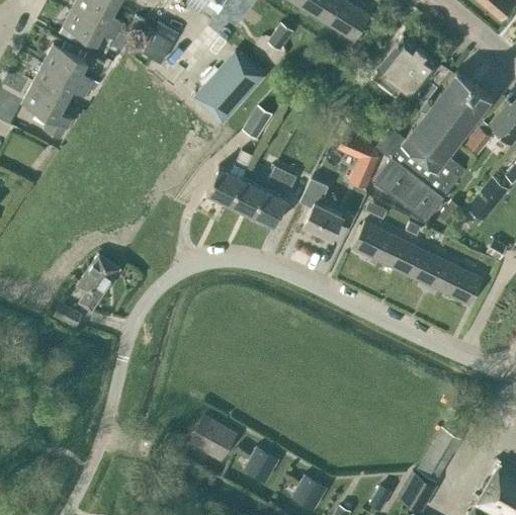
[(106,0),(77,0),(74,7),(119,31),(124,23),(111,16),(117,5),(106,0)]
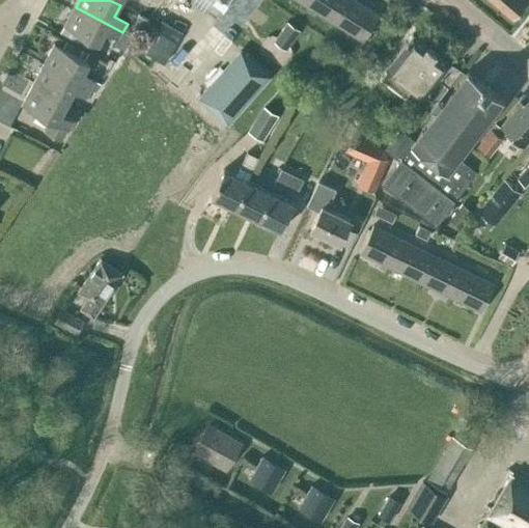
[(350,0),(310,0),(307,7),(335,25),(350,0)]
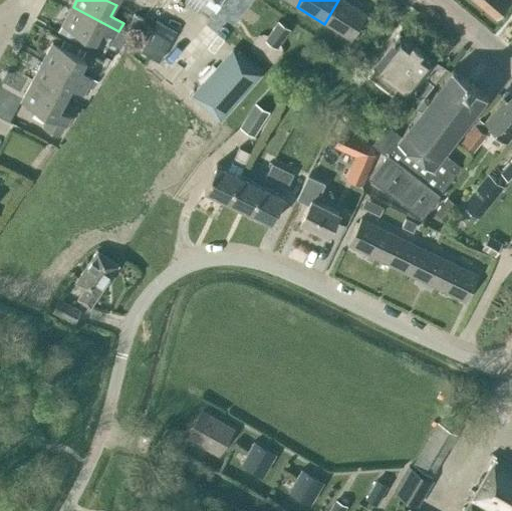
[(339,0),(338,0),(324,24),(352,41),(367,17),(339,0)]
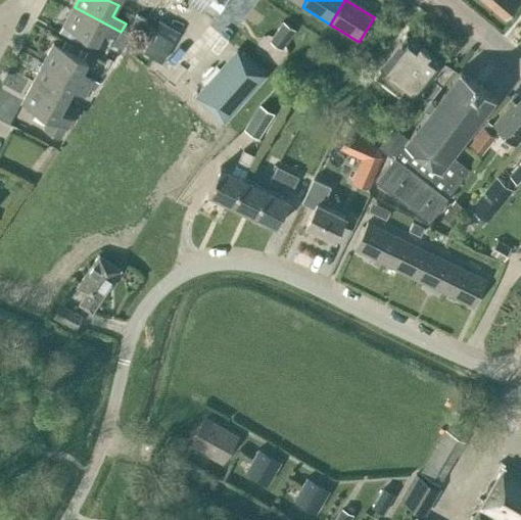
[(520,0),(481,0),(506,21),(520,3),(520,0)]
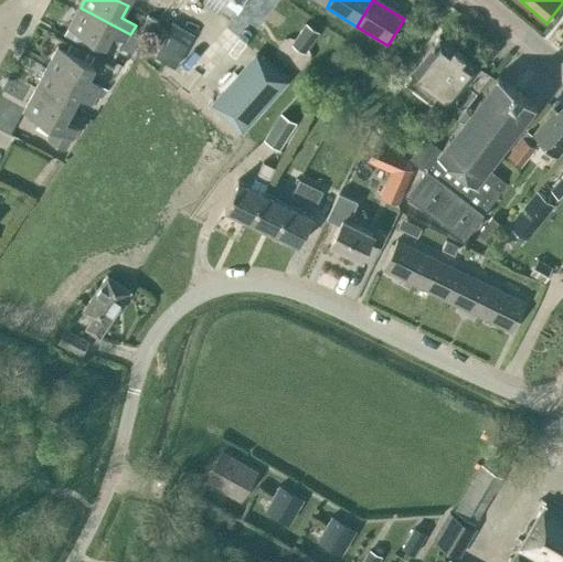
[(130,34),(81,8),(70,30),(105,49),(113,35),(126,43),(130,34)]
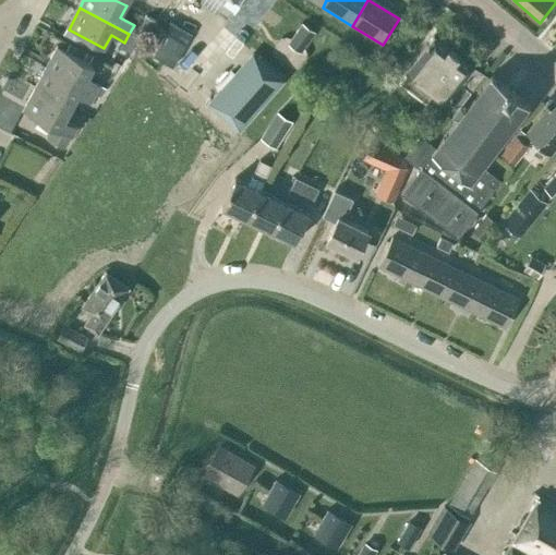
[(149,37),(157,23),(146,17),(139,31),(149,37)]
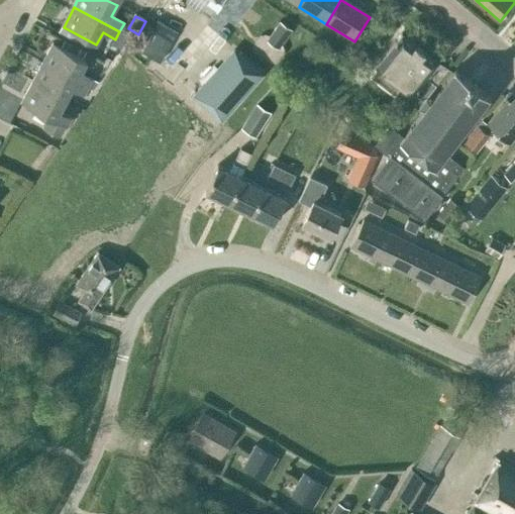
[(165,64),(185,34),(166,22),(146,52),(165,64)]
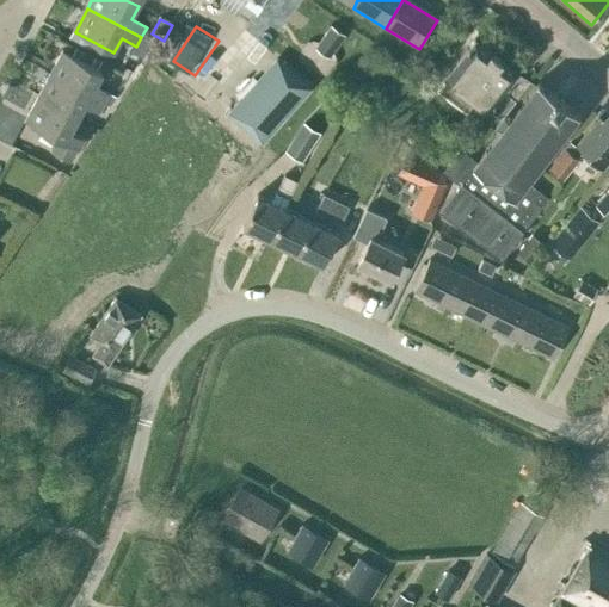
[(317,50),(332,61),(348,38),(332,28),(317,50)]
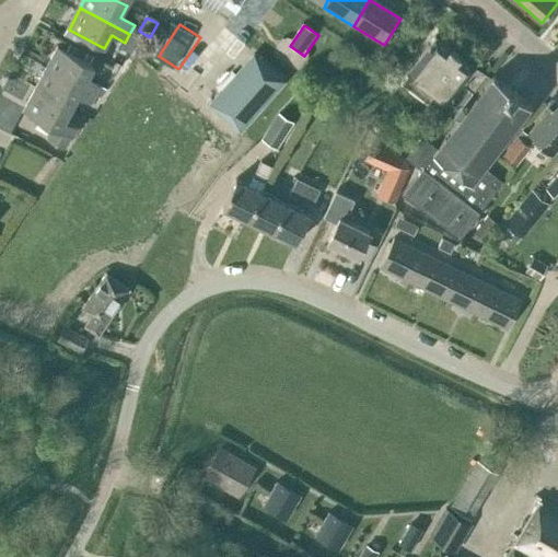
[(144,51),(153,57),(166,34),(158,28),(144,51)]
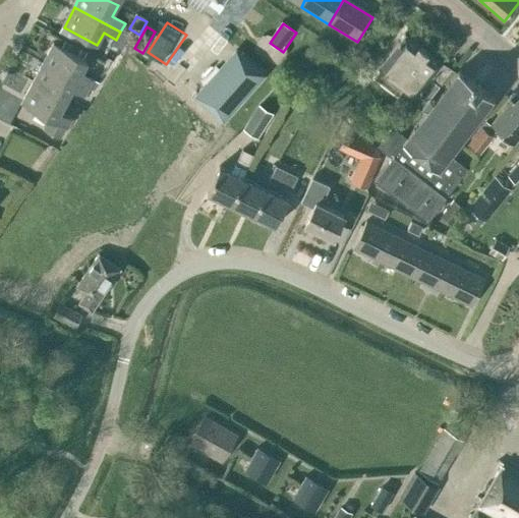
[(405,88),(428,104),(452,71),(406,36),(375,77),(390,90),(394,84),(398,88),(396,90),(401,94),(405,88)]
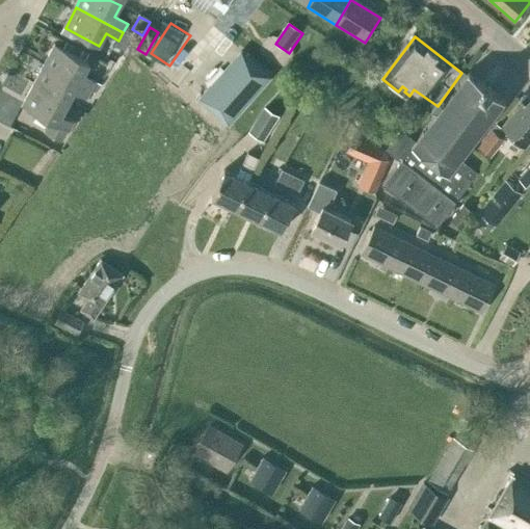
[(55,46),(45,67),(91,91),(96,83),(83,76),(89,64),(55,46)]
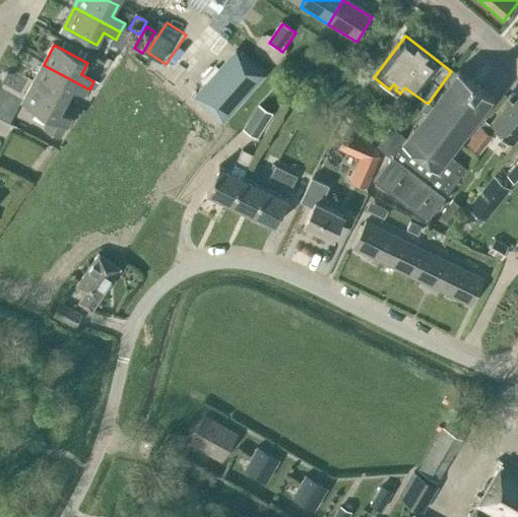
[(224,125),(266,77),(236,51),(194,99),(224,125)]
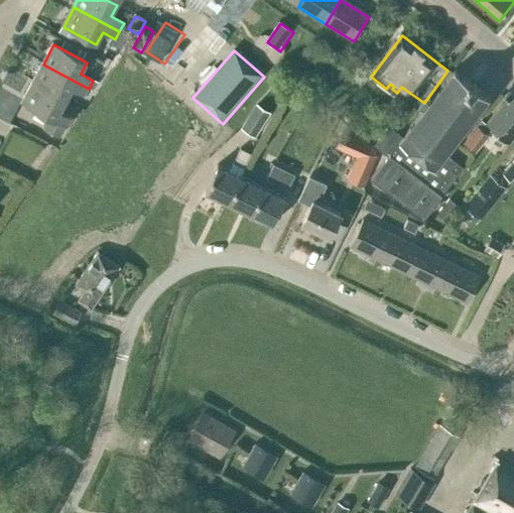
[(85,97),(89,89),(43,65),(32,84),(66,101),(72,90),(85,97)]
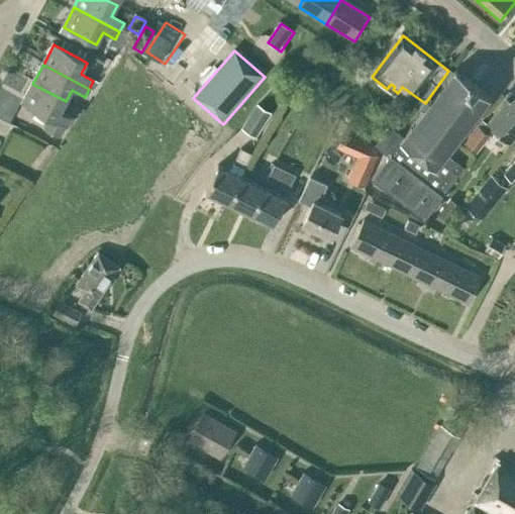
[(391,128),(377,146),(391,158),(373,181),(425,221),(443,197),(442,196),(464,169),(455,163),(454,165),(445,159),(491,99),(480,90),(468,81),(455,72),(453,75),(448,71),(425,103),(420,109),(420,114),(423,115),(404,139),(391,128)]
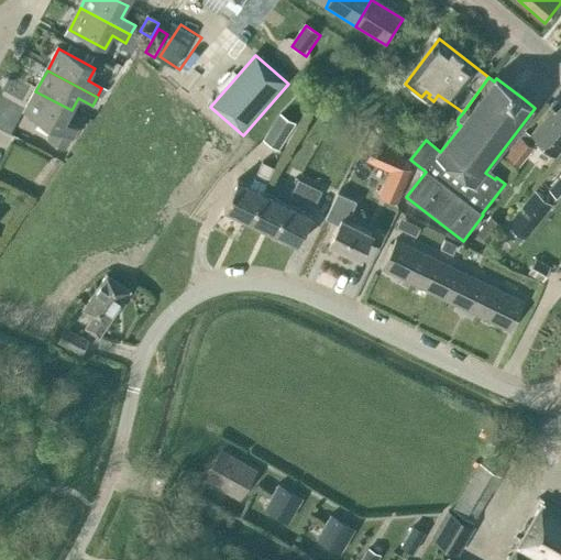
[(72,110),(35,91),(24,112),(54,129),(48,141),(66,151),(73,139),(75,140),(79,130),(65,122),(72,110)]
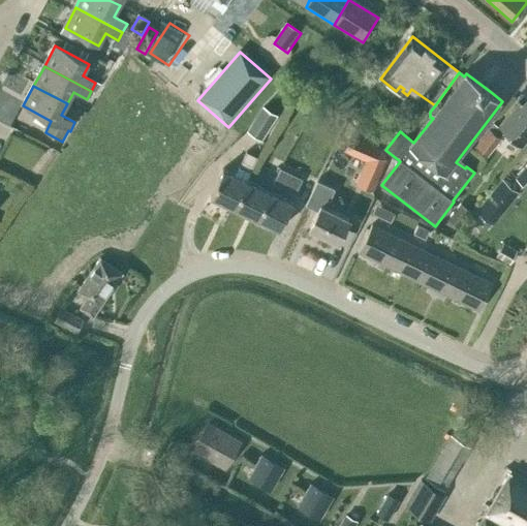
[(308,113),(314,102),(304,96),(298,106),(308,113)]
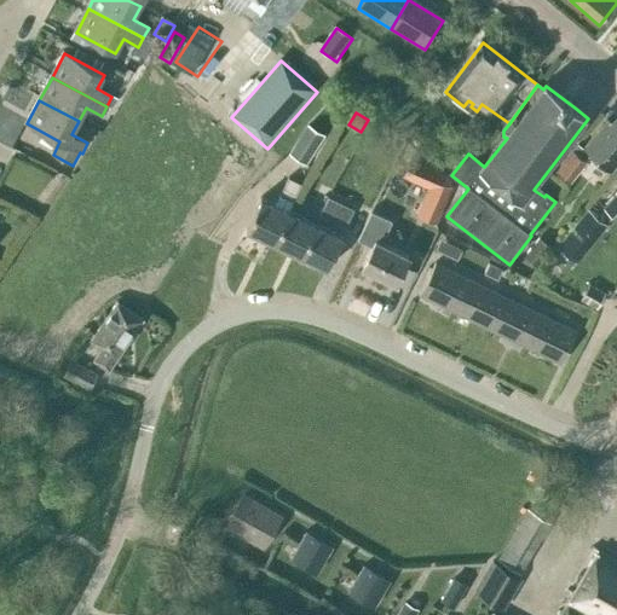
[(611,174),(616,167),(616,127),(609,121),(584,151),(611,174)]
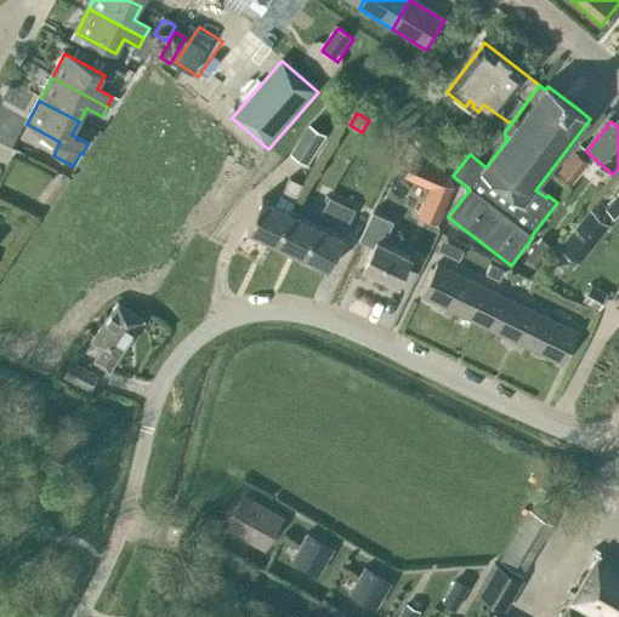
[(328,137),(310,126),(291,155),(308,166),(328,137)]
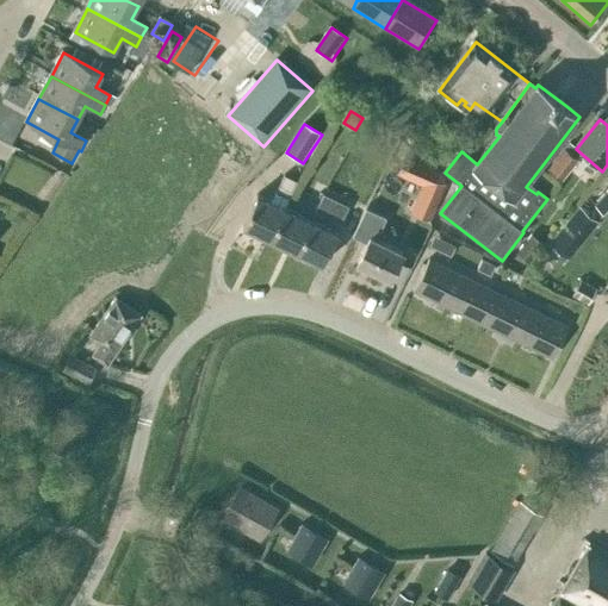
[(550,170),(563,182),(581,162),(568,151),(550,170)]
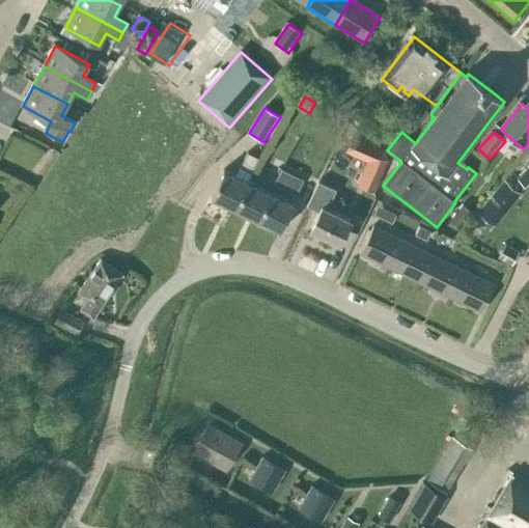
[(376,145),(368,163),(358,185),(374,192),(389,161),(385,149),(376,145)]
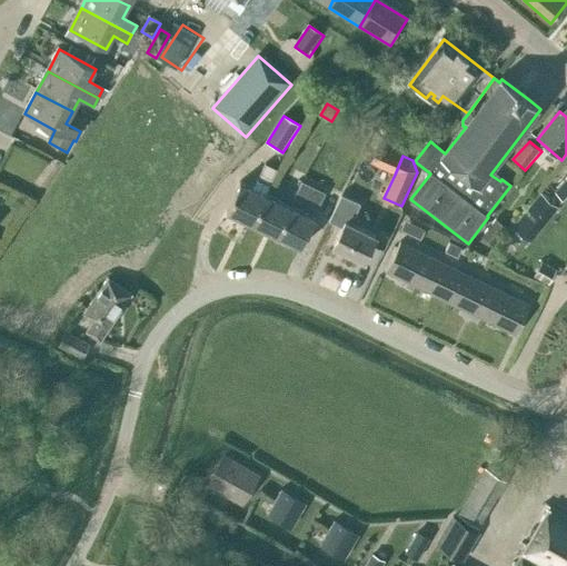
[(227,212),(252,225),(266,197),(278,171),(266,166),(255,190),(241,184),(227,212)]
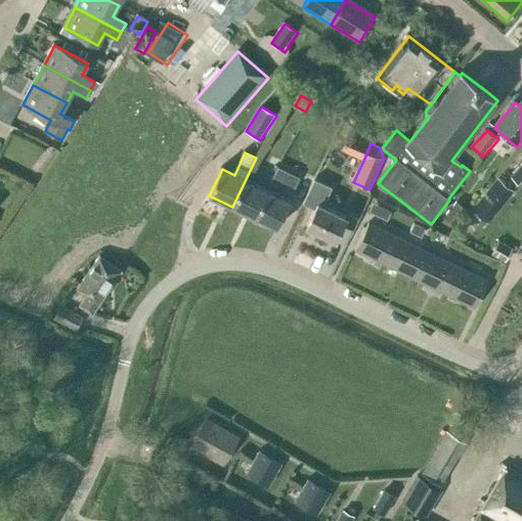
[(521,167),(512,178),(521,186),(521,167)]
